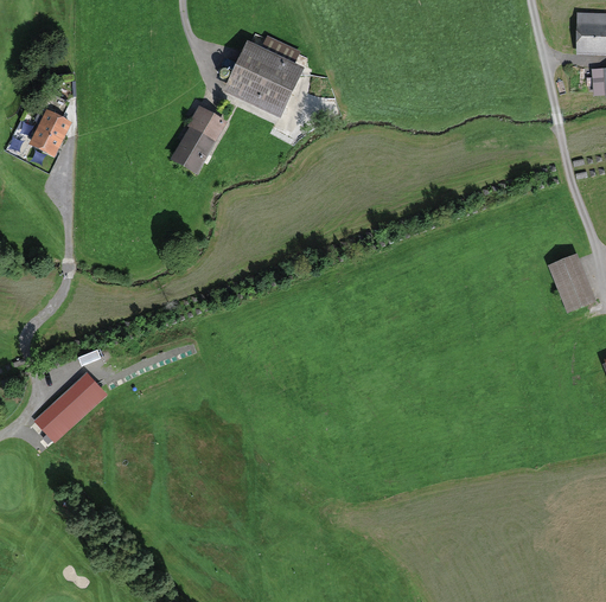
[(605,8),(576,10),(576,51),(605,50),(605,8)]
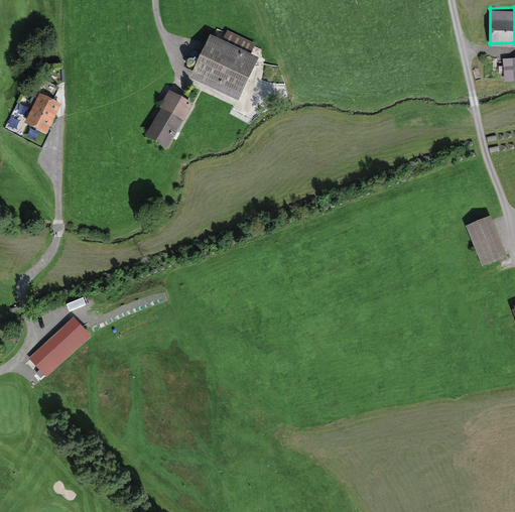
[(258,57),(210,34),(188,77),(238,101),(258,57)]
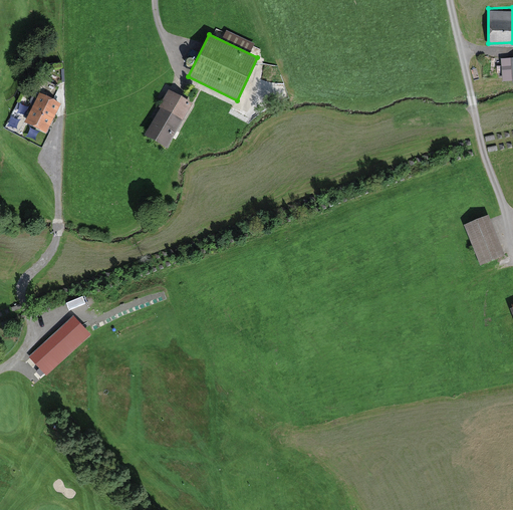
[(192,101),(169,89),(143,135),(167,148),(192,101)]
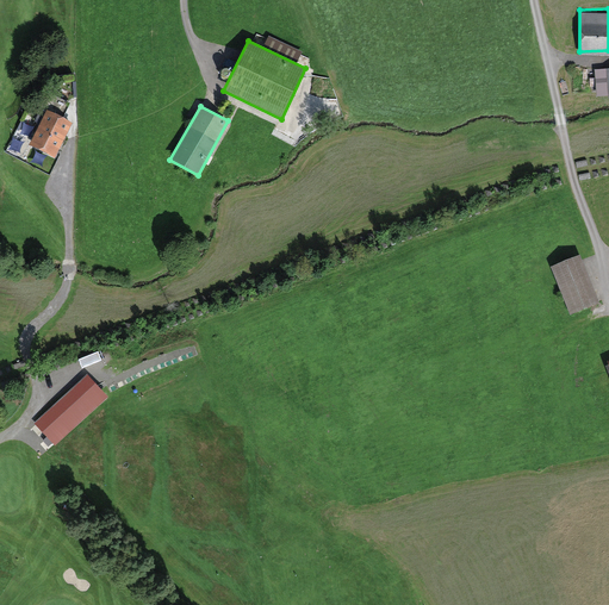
[(72,122),(45,108),(28,144),(54,157),(72,122)]
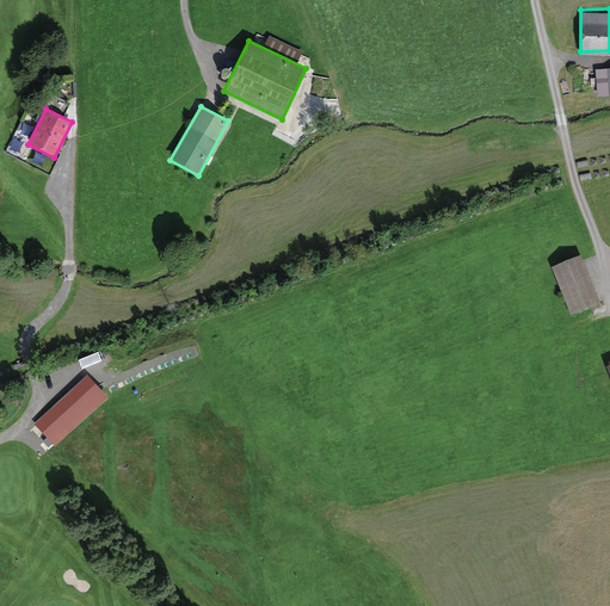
[(578,255),(553,266),(573,311),(597,301),(578,255)]
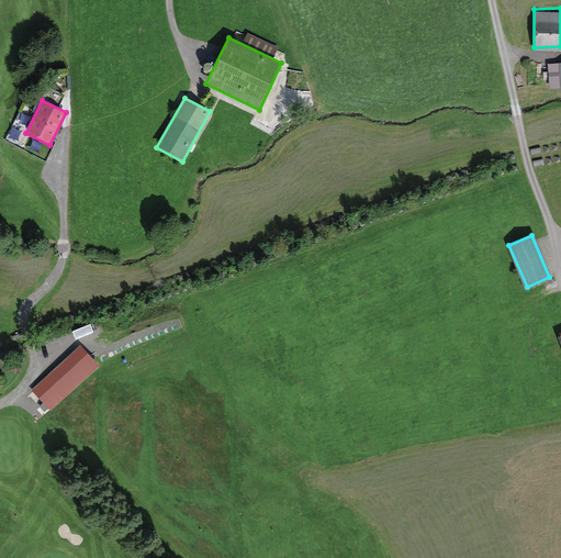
[(75,338),(92,331),(89,323),(71,330),(75,338)]
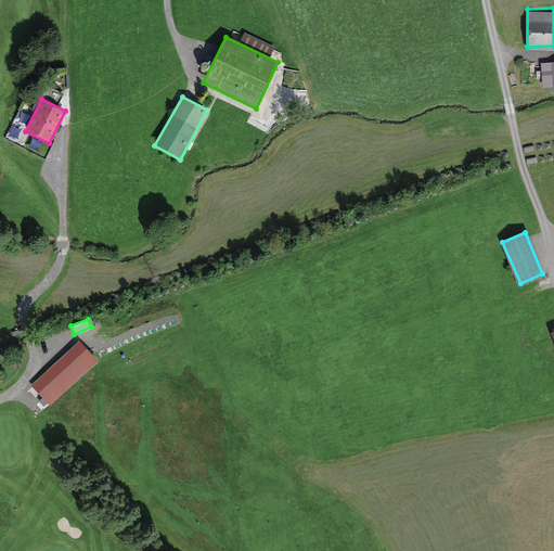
[(77,341),(29,386),(50,408),(99,362),(77,341)]
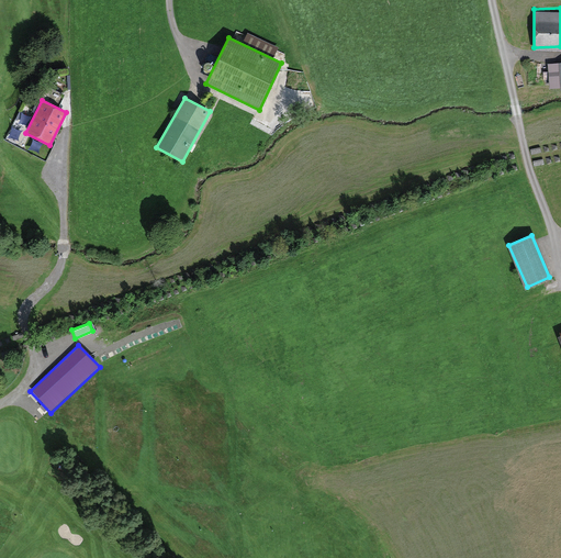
All buildings are outlined.
